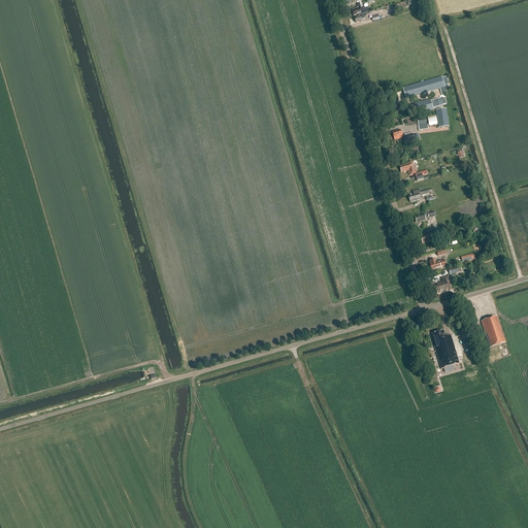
[(363,9),(363,7),(352,10),(354,17),(358,14),(358,15),(368,12),(367,8),(363,9)]
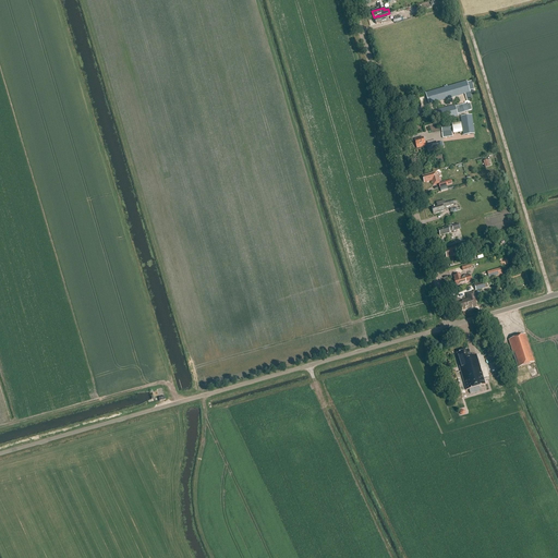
[(390,14),(386,15),(378,17),(379,19),(374,20),(376,25),(380,23),(380,24),(387,22),(386,17),(390,16),(390,14)]
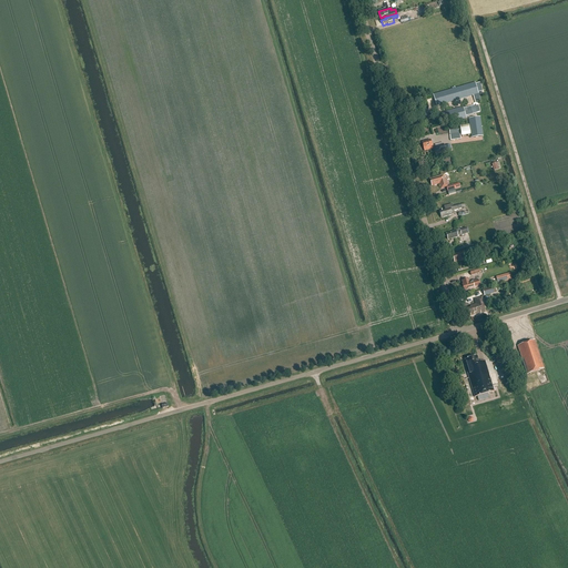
[(473,95),(478,94),(478,92),(483,91),(480,83),(476,84),(475,82),(455,89),(454,87),(452,88),(453,89),(433,95),(434,98),(436,107),(473,95)]
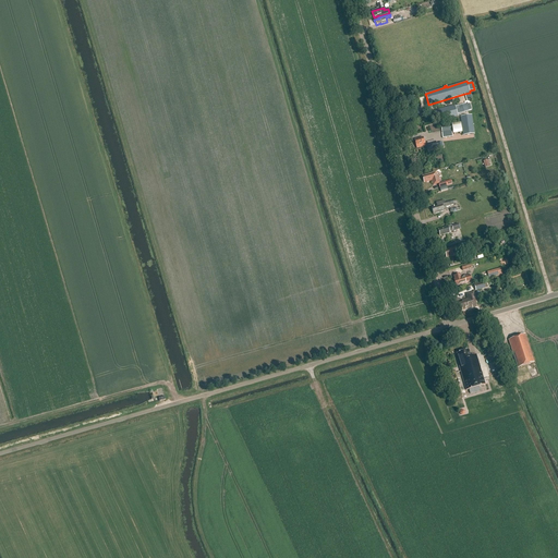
[(466,104),(455,107),(455,105),(434,111),(437,123),(458,117),(458,114),(472,110),(470,104),(468,105),(466,104)]
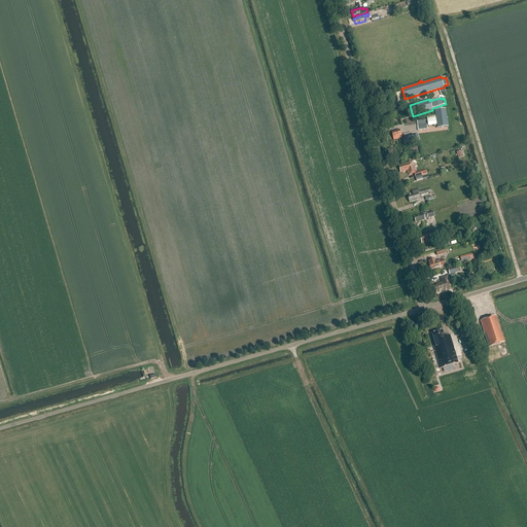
[(437,128),(448,127),(446,109),(434,110),(437,128)]
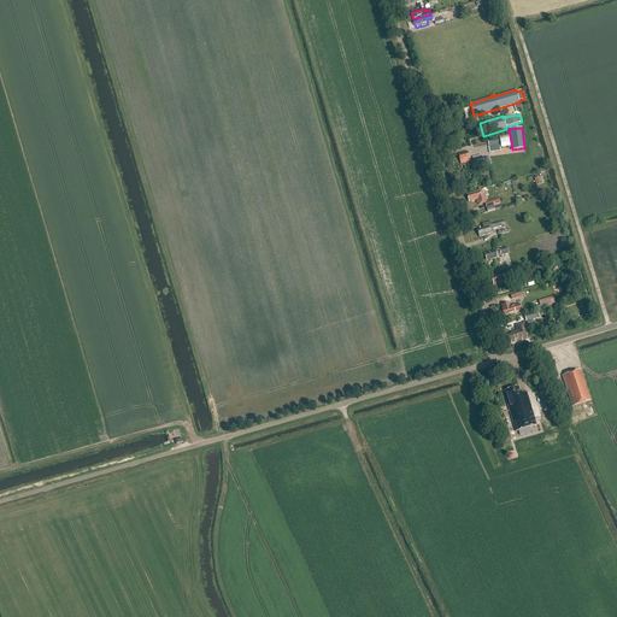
[(500,144),(501,148),(511,147),(510,136),(500,137),(500,141),(500,144)]
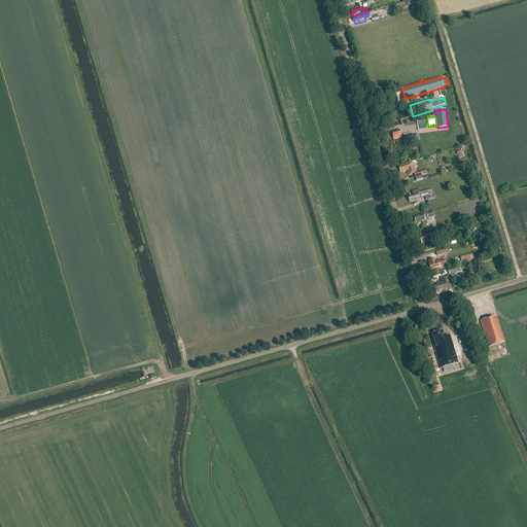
[(427,123),(427,120),(426,120),(417,121),(417,124),(418,131),(427,130),(426,123),(427,123)]
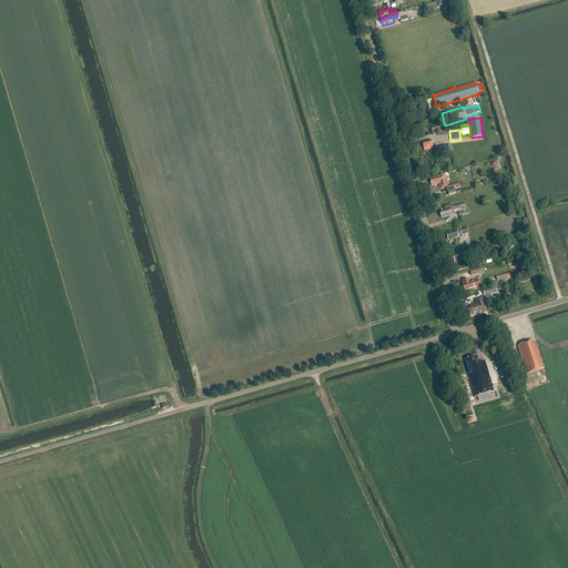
[(433,149),(430,140),(422,143),(424,150),(424,151),(433,149)]
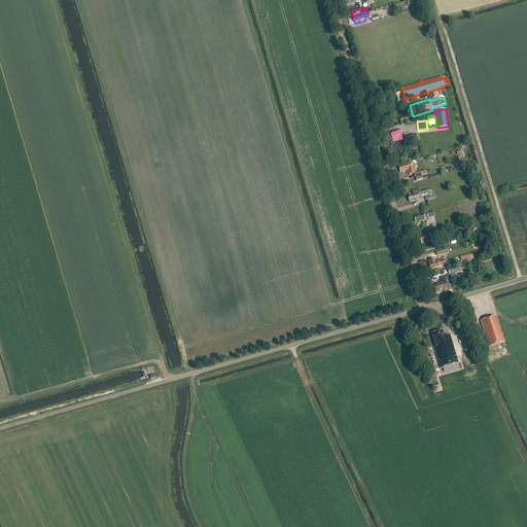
[(408,165),(399,167),(400,172),(402,171),(402,172),(408,171),(410,175),(414,174),(415,178),(422,176),(421,172),(415,173),(414,169),(413,169),(411,164),(408,165)]
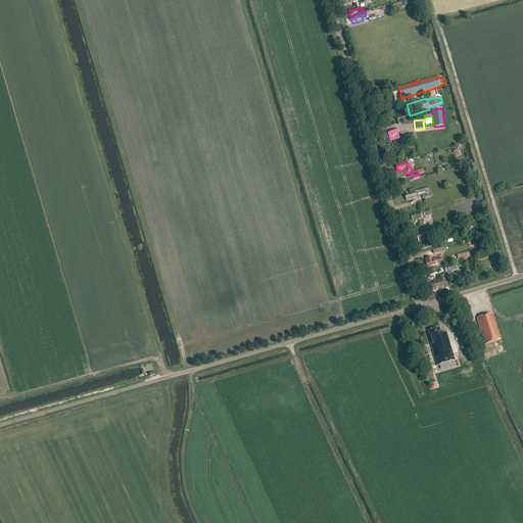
[(417,190),(416,188),(413,189),(413,190),(409,191),(410,194),(405,195),(406,200),(408,199),(409,200),(417,198),(416,195),(425,192),(424,188),(417,190)]
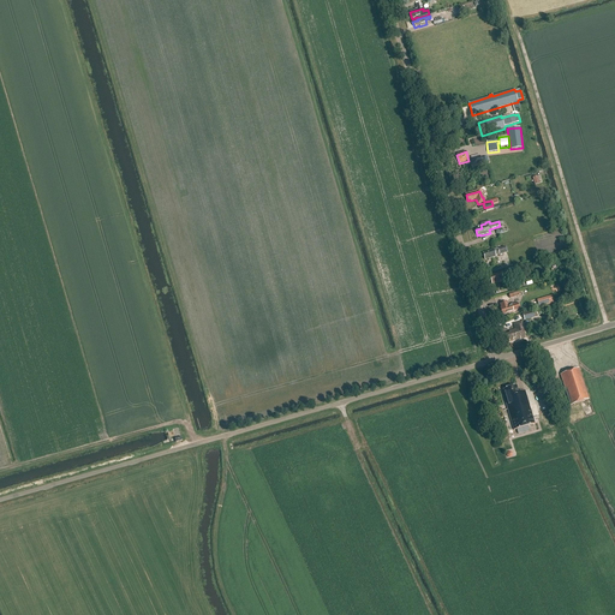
[(507,254),(506,246),(488,252),(483,254),(485,260),(489,258),(489,260),(496,257),(496,256),(507,254)]
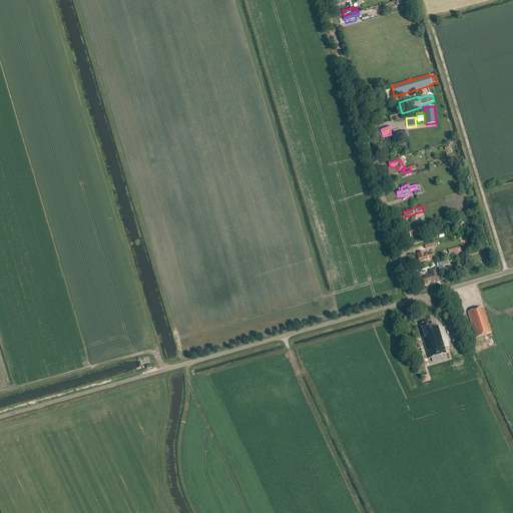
[(435,228),(433,223),(409,230),(411,237),(421,234),(421,232),(435,228)]
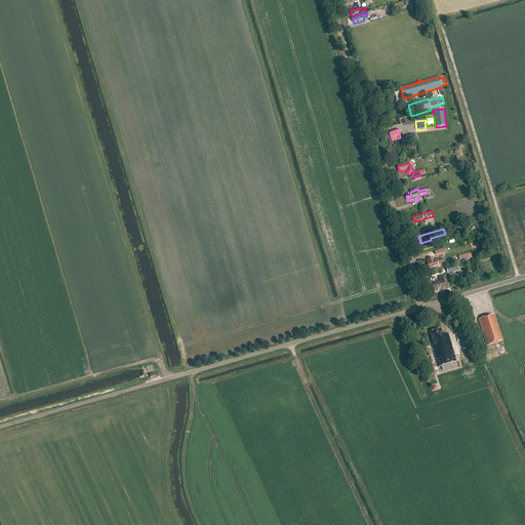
[(465,254),(458,256),(460,263),(467,261),(465,254)]
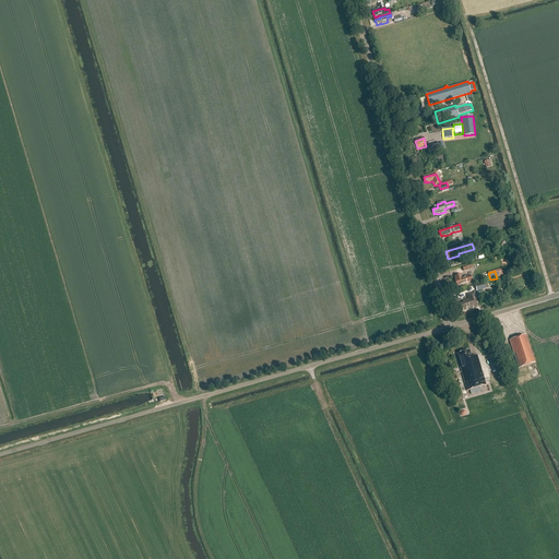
[(461,278),(461,275),(454,277),(455,282),(454,282),(456,286),(462,285),(462,286),(467,284),(466,283),(472,281),(471,276),(465,277),(461,278)]
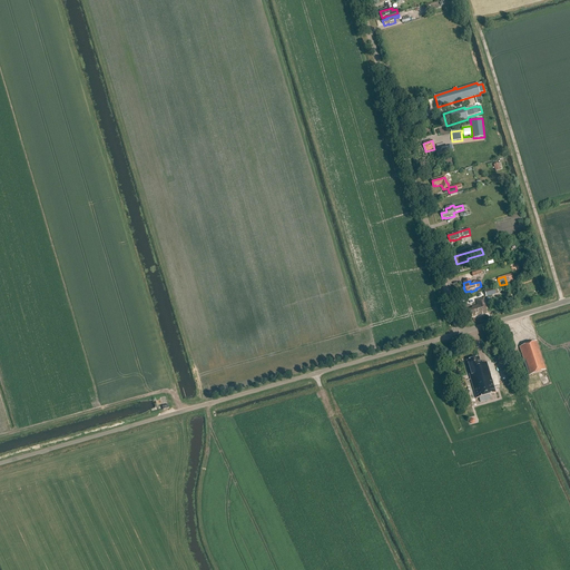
[(484,292),(487,297),(498,294),(497,288),(484,292)]
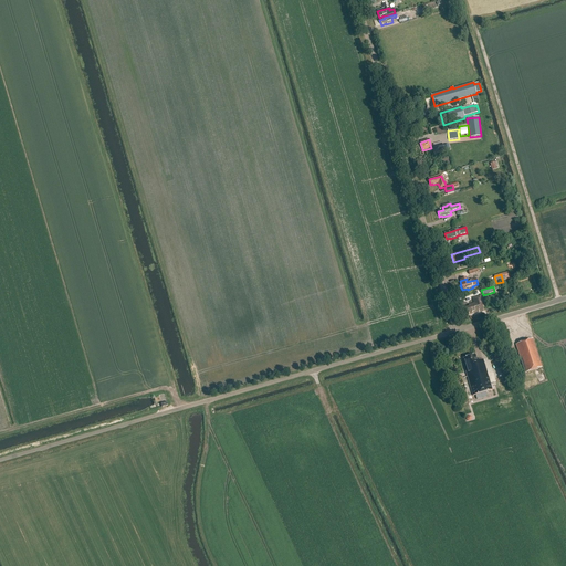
[(482,302),(480,296),(473,299),(474,304),(469,305),(470,307),(465,308),(467,314),(469,313),(469,315),(479,312),(479,313),(483,312),(481,303),(482,302)]
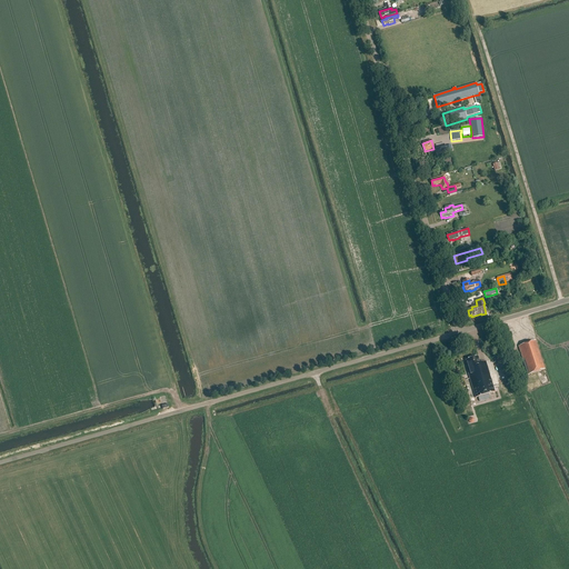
[(518,347),(527,376),(545,370),(536,341),(518,347)]
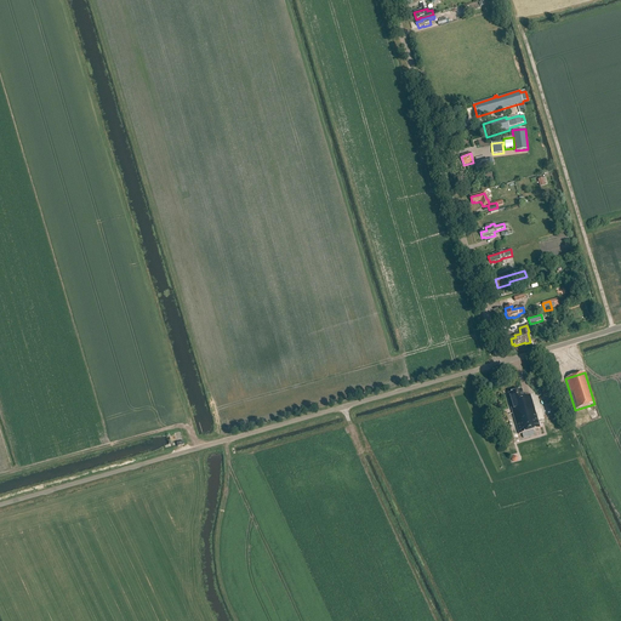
[(547,388),(541,391),(546,403),(552,400),(547,388)]
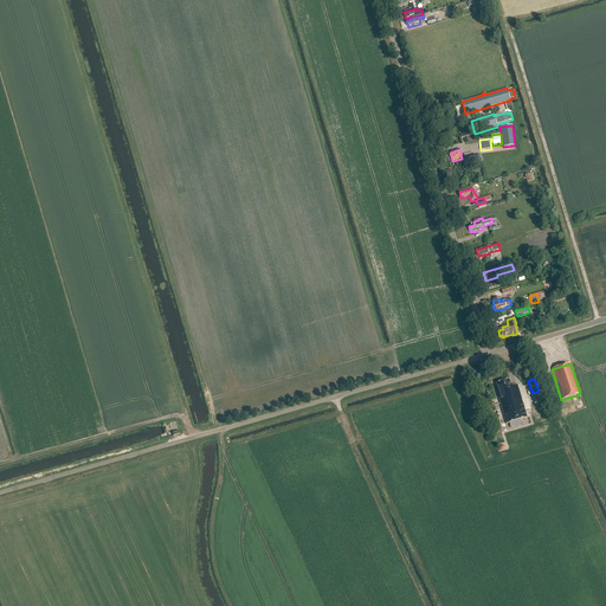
[(509,380),(496,384),(498,391),(496,392),(507,424),(527,418),(517,386),(510,387),(509,380)]
